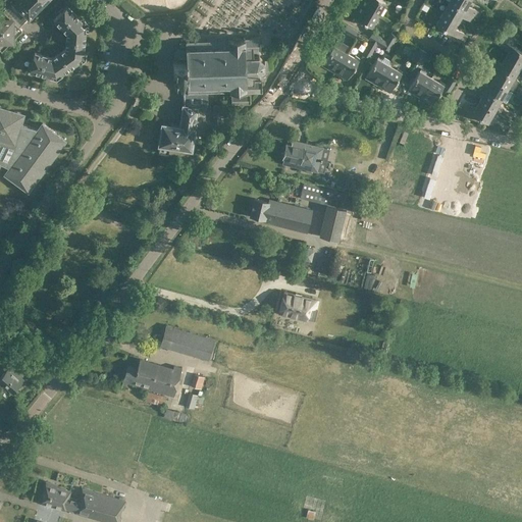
[(18,28),(21,23),(28,17),(29,18),(46,0),(0,0),(5,6),(3,8),(4,9),(2,11),(18,28)]
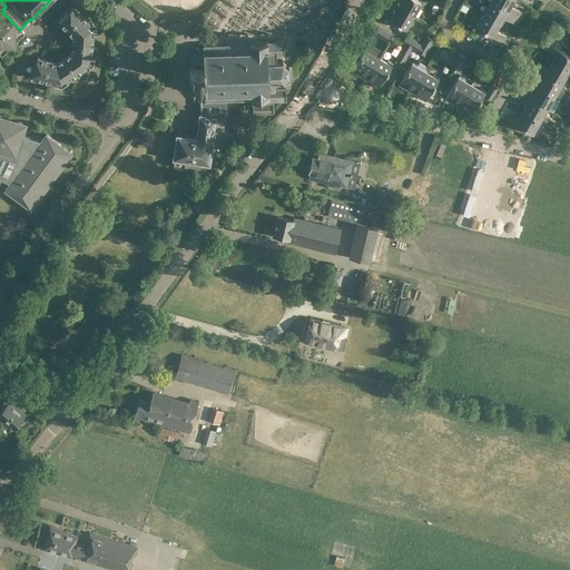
[(422,5),(414,0),(393,0),(391,5),(412,17),(418,8),(419,8),(422,5)]
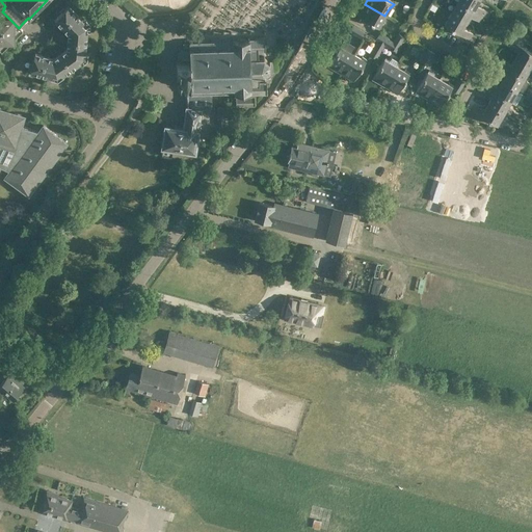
[(416,2),(410,0),(400,0),(400,2),(411,9),(416,2)]
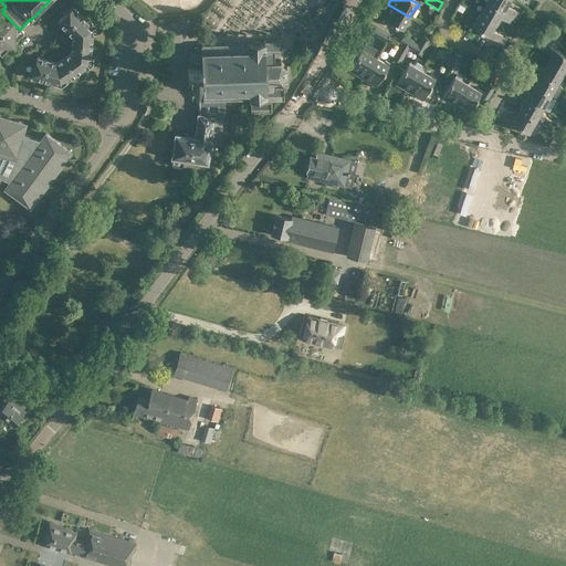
[(506,6),(510,0),(486,0),(486,2),(513,18),(516,12),(506,6)]
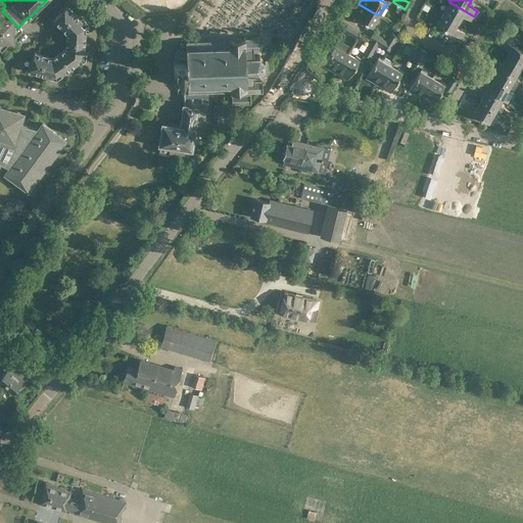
[(471,21),(474,16),(449,2),(442,13),(458,22),(462,16),(471,21)]
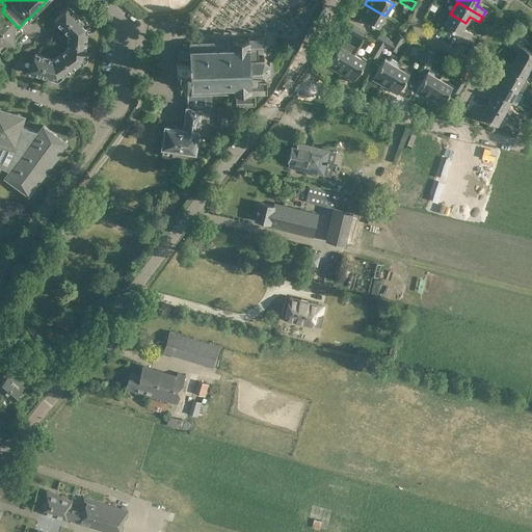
[(379,24),(384,16),(365,4),(357,16),(379,29),(381,25),(379,24)]
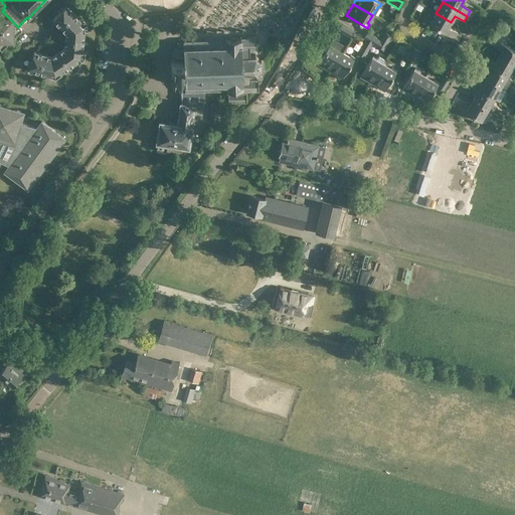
[(28,69),(49,75),(48,77),(55,79),(62,75),(60,73),(77,61),(78,63),(84,59),(86,51),(83,51),(84,31),(87,31),(88,24),(82,19),(81,20),(66,5),(52,19),(65,32),(63,47),(51,55),(34,50),(28,69)]
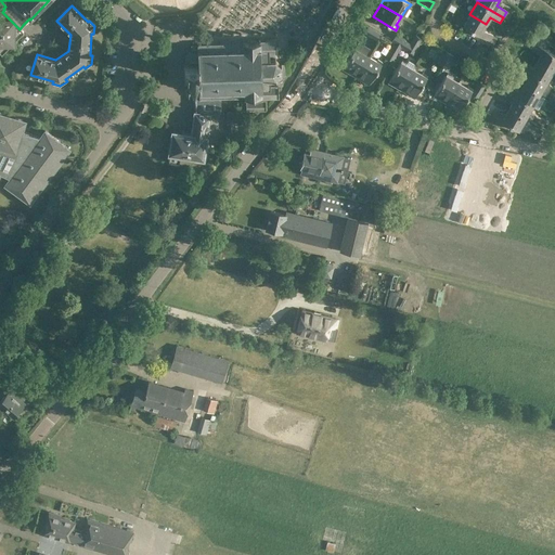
[(23,33),(20,29),(2,12),(0,13),(0,53),(1,54),(23,33)]
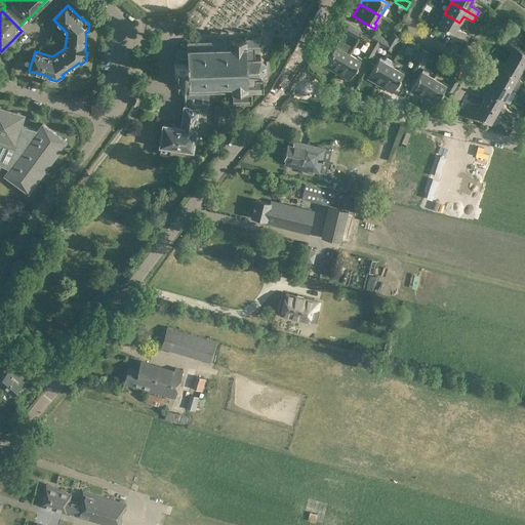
[(459,23),(444,13),(438,25),(467,41),(470,36),(456,28),(459,23)]
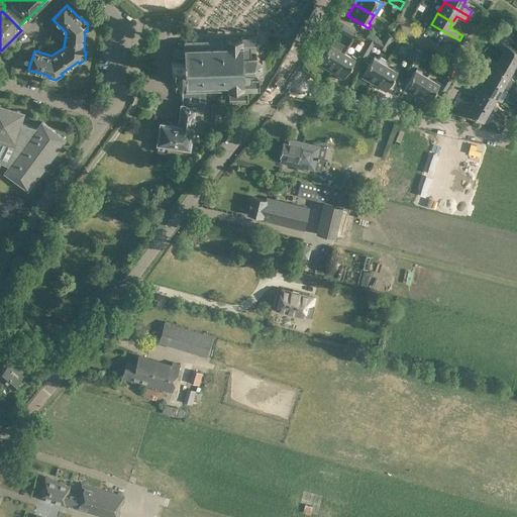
[(354,32),(341,24),(338,30),(350,38),(354,32)]
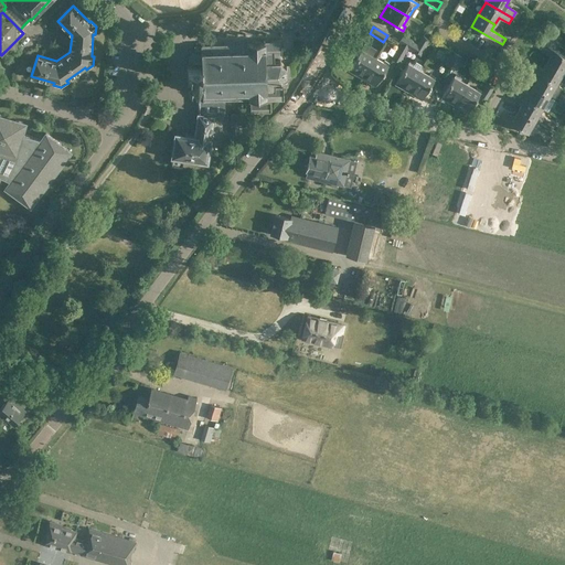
[(415,51),(417,44),(403,35),(398,42),(401,44),(408,48),(414,52),(415,51)]
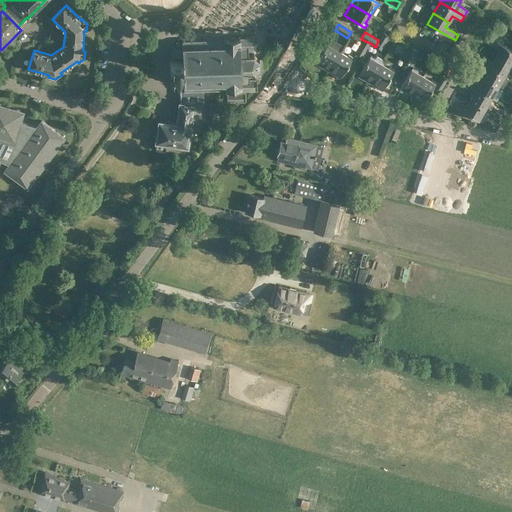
[(383,32),(378,40),(376,46),(381,49),(389,36),(383,32)]
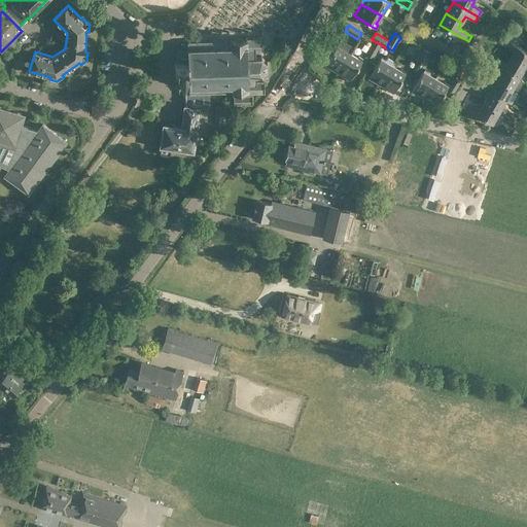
[(512,37),(508,42),(506,41),(502,47),(512,53),(508,59),(524,67),(526,62),(526,53),(516,47),(520,41),(512,37)]
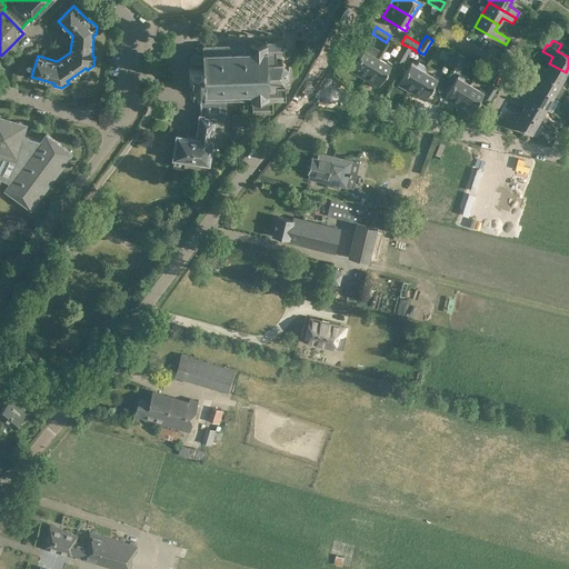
[(172,158),(171,167),(182,168),(185,160),(208,163),(212,140),(211,140),(213,121),(217,121),(218,117),(225,116),(225,100),(251,99),(251,113),(271,112),(271,100),(283,99),(283,88),(289,88),(289,81),(290,81),(290,78),(291,78),(291,67),(286,67),(280,62),(275,62),(275,55),(282,53),(281,42),(261,43),(260,42),(253,42),(252,43),(248,43),(248,46),(195,47),(195,53),(192,53),(189,58),(189,62),(193,67),(188,67),(188,81),(193,81),(190,86),(190,91),(195,95),(197,95),(197,101),(198,101),(199,115),(196,136),(190,135),(189,137),(176,136),(172,158)]
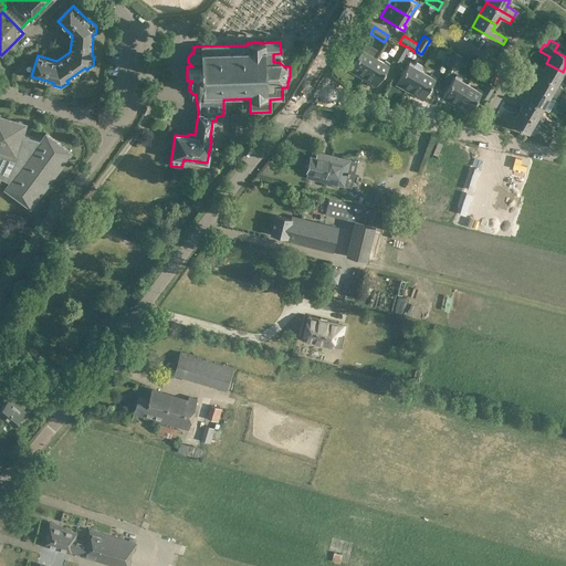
[(409,48),(401,44),(394,58),(400,63),(409,48)]
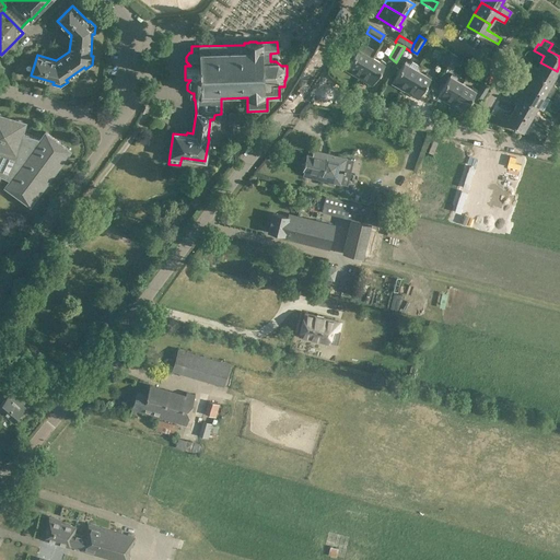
[(345,70),(358,78),(370,58),(361,53),(362,50),(358,48),(345,70)]
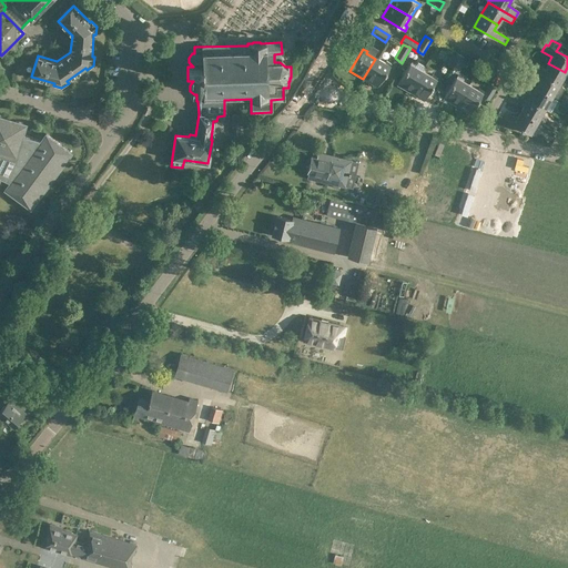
[(458,54),(453,51),(446,63),(452,68),(458,54)]
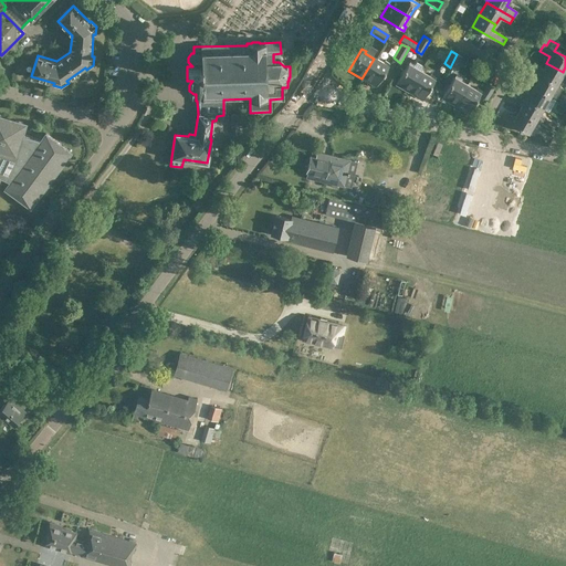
[(457,54),(450,67),(457,71),(464,59),(461,56),(457,54)]
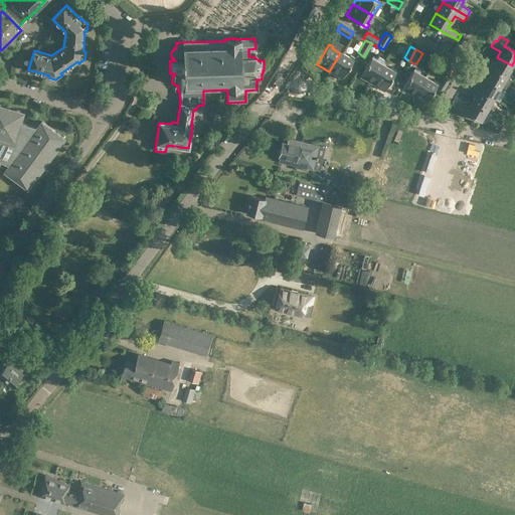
[(350,56),(349,58),(340,53),(329,71),(342,78),(354,58),(350,56)]
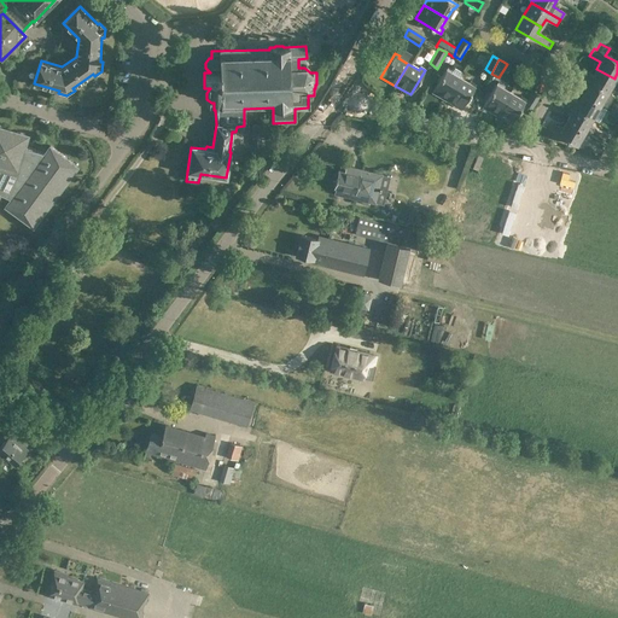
[(450,70),(447,66),(431,92),(445,101),(460,79),(449,71),(450,70)]
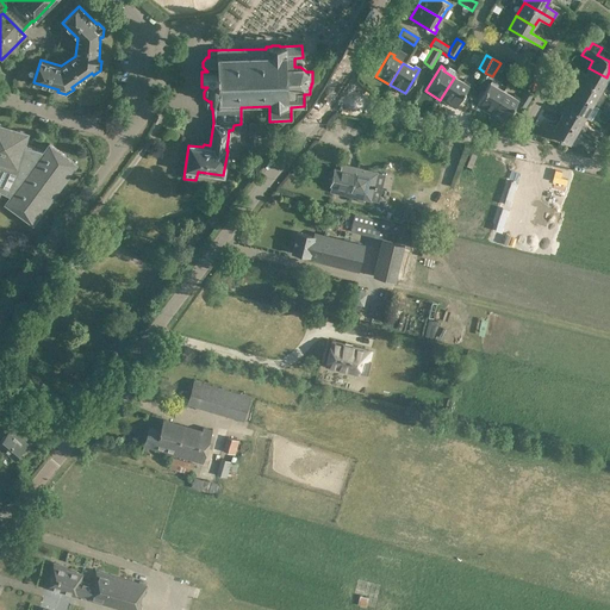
[(607,78),(589,68),(585,74),(574,68),(571,74),(599,91),(607,78)]
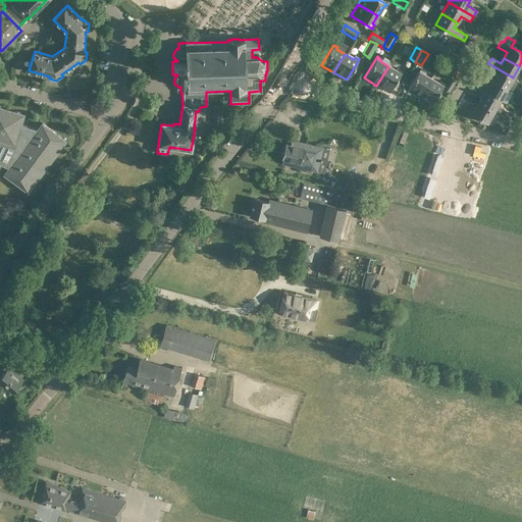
[(506,89),(513,77),(488,63),(484,61),(481,66),(494,74),(490,81),(506,89)]
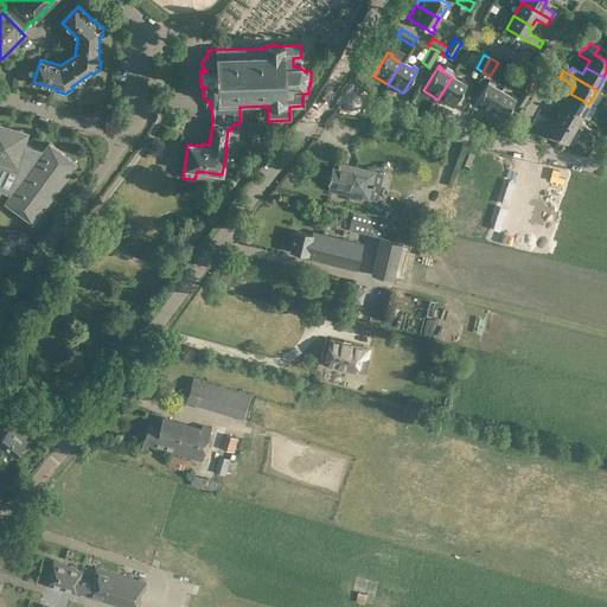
[(460,82),(452,77),(438,100),(452,108),(467,83),(461,80),(460,82)]
